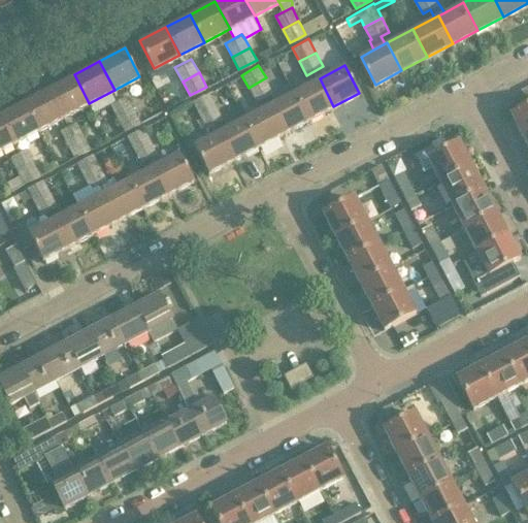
[(74,74),(50,88),(64,117),(89,103),(74,74)]
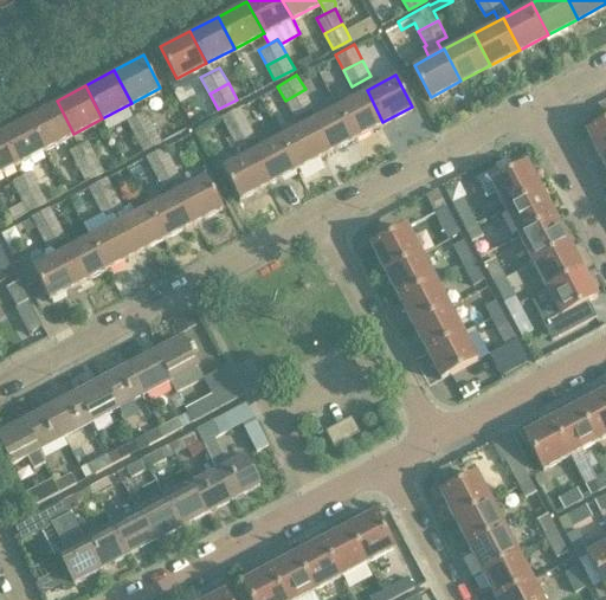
[(314,104),(305,89),(285,101),(294,116),(314,104)]
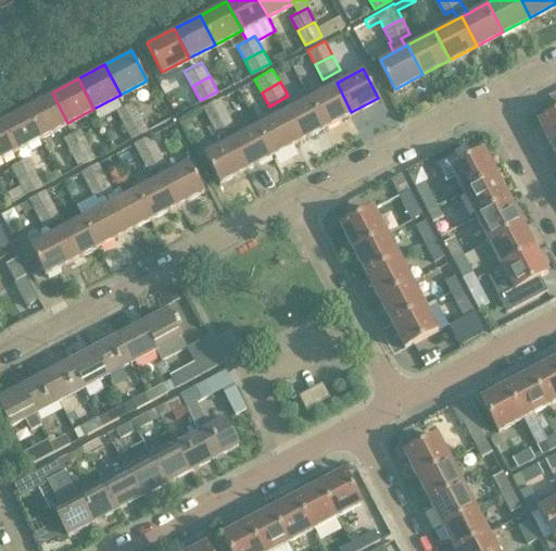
[(337,83),(310,97),(325,125),(351,112),(337,83)]
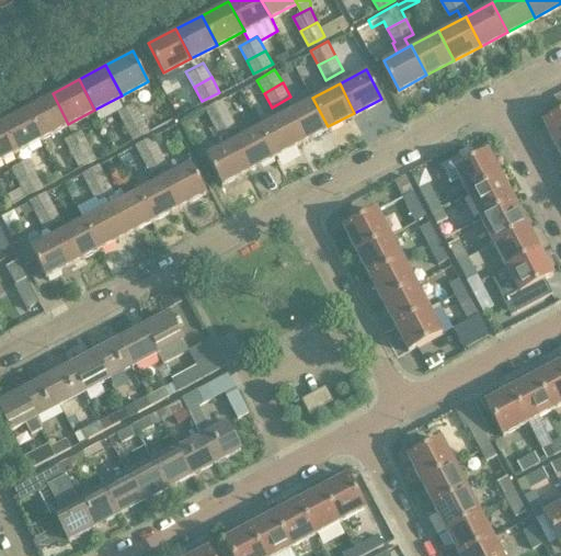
[(53,93),(26,106),(42,137),(68,124),(53,93)]
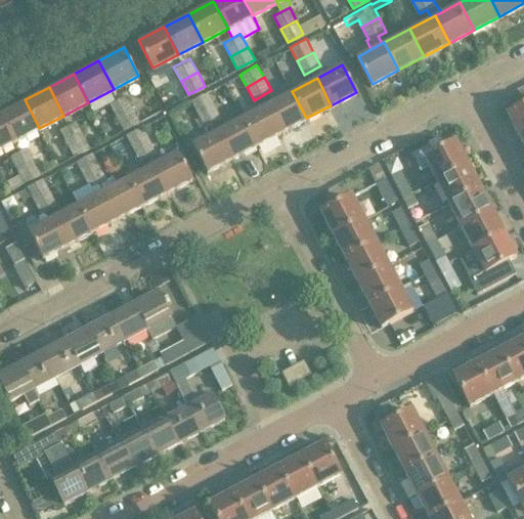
[(198,113),(214,103),(207,90),(190,98),(198,113)]
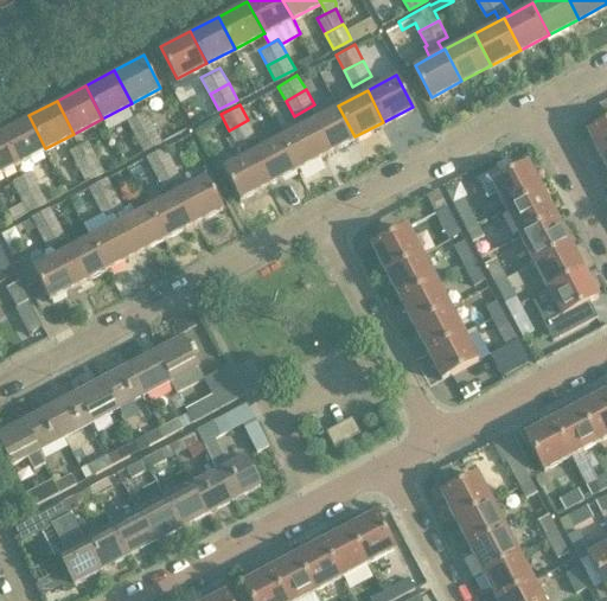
[(338,106),(310,120),(326,152),(355,136),(338,106)]
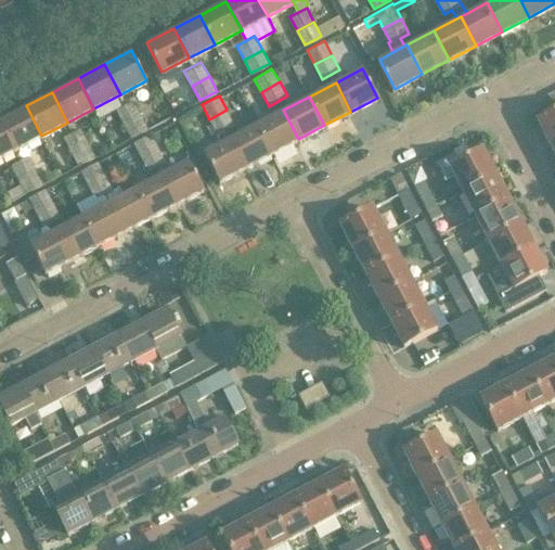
[(120,117),(138,109),(132,99),(115,107),(120,117)]
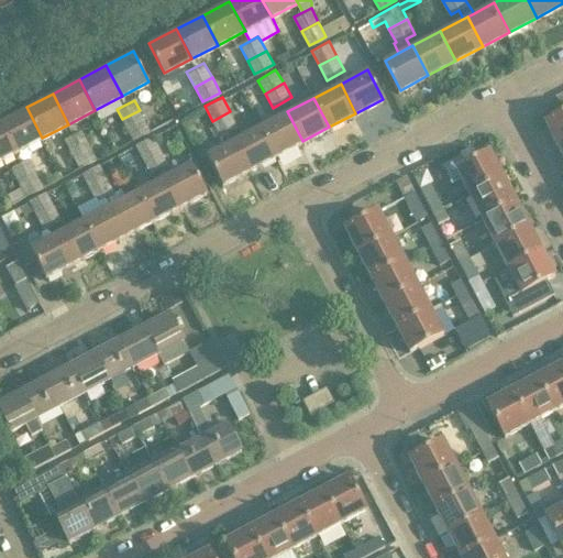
[(42,138),(26,107),(0,120),(0,122),(15,152),(42,138)]
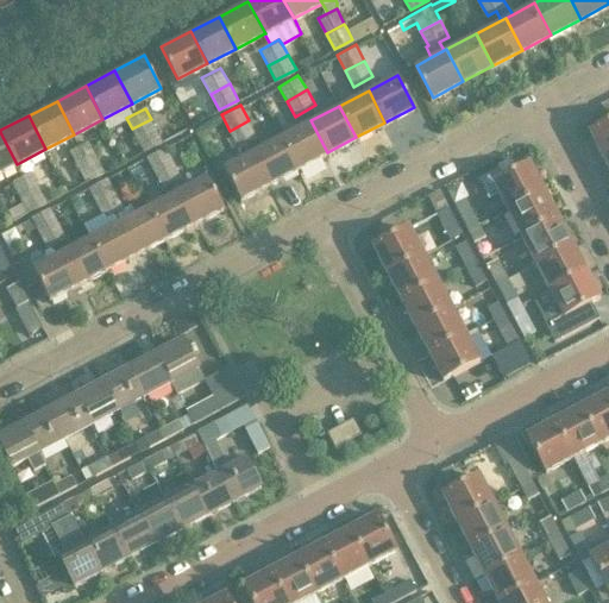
[(151,119),(132,129),(143,150),(161,139),(165,137),(161,126),(156,129),(151,119)]
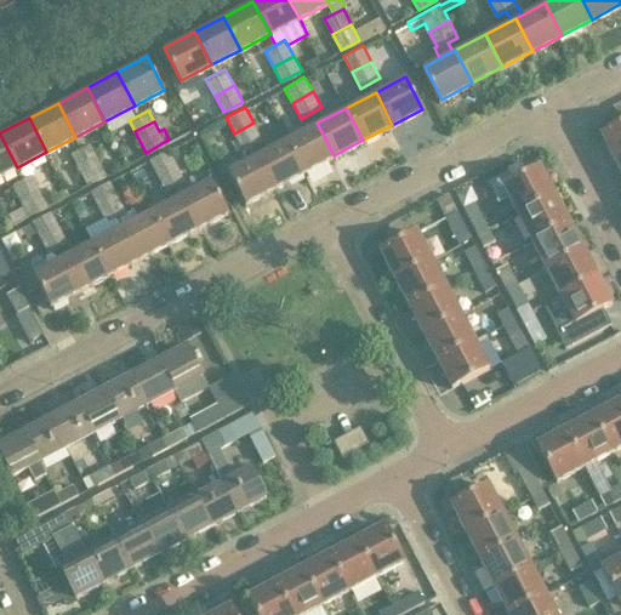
[(615,160),(620,157),(620,121),(600,132),(615,160)]
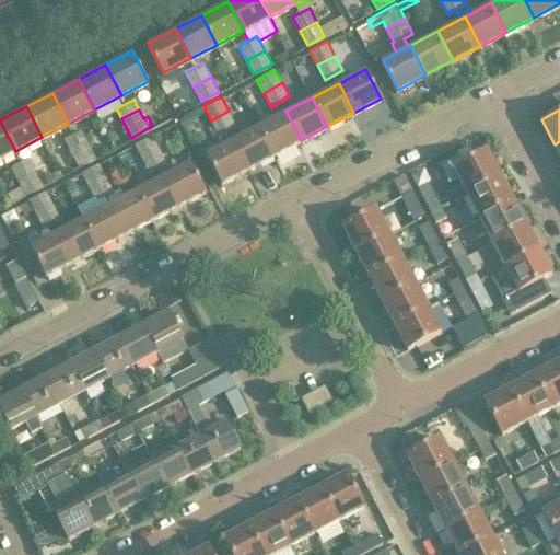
[(235,125),(229,111),(211,120),(218,135),(235,125)]
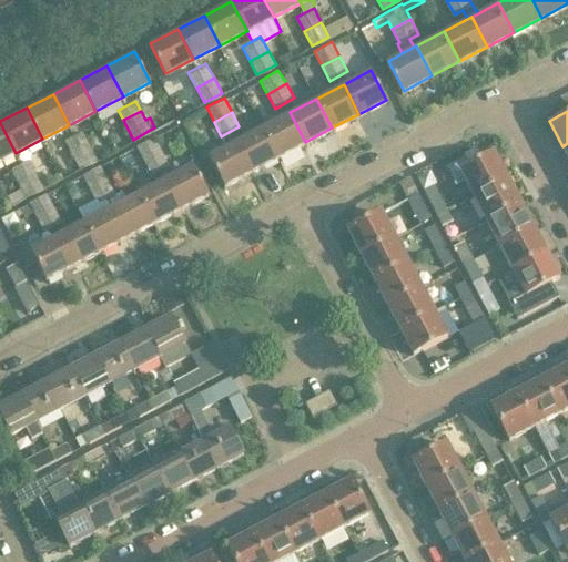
[(305,142),(290,112),(263,126),(279,156),(305,142)]
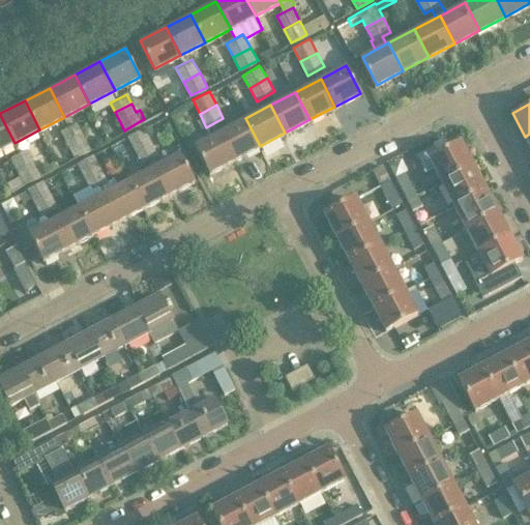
[(0,150),(15,143),(0,115),(0,150)]
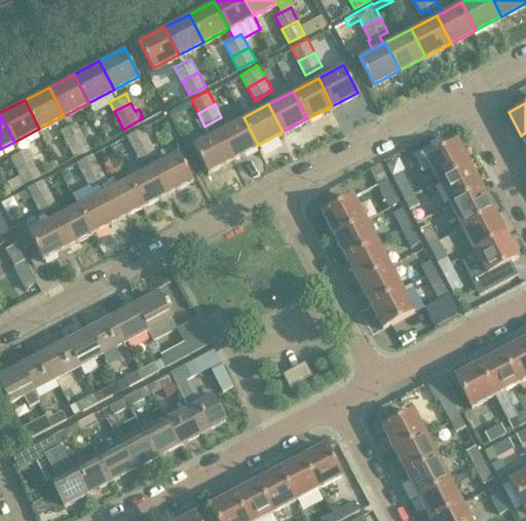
[(243,117),(219,131),(233,157),(258,145),(243,117)]
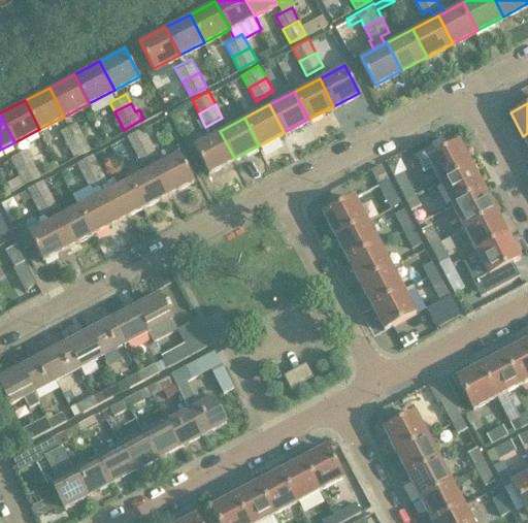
[(67,142),(84,134),(76,121),(60,129),(67,142)]
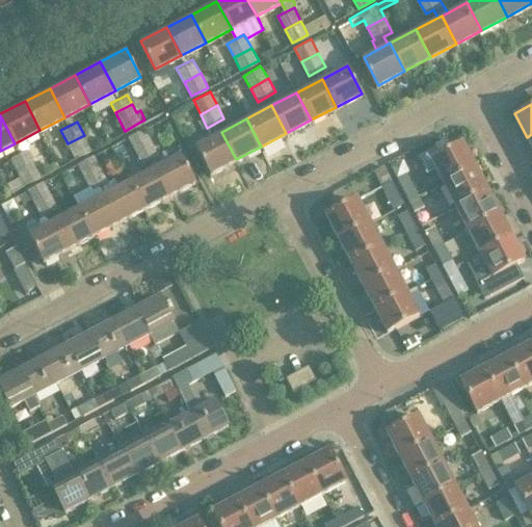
[(134,149),(150,139),(142,127),(127,135),(134,149)]
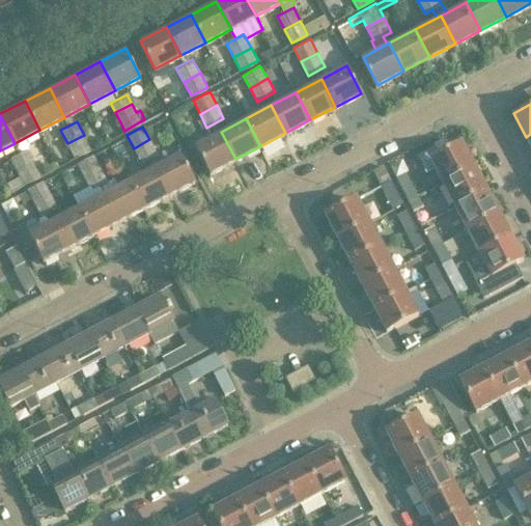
[(235,159),(221,132),(195,145),(211,172),(235,159)]
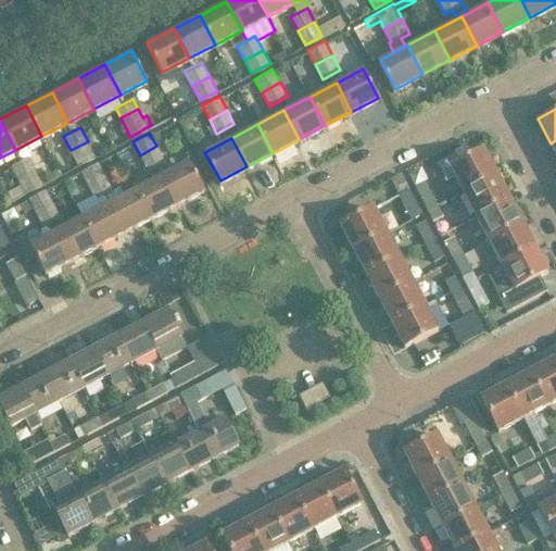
[(88,141),(71,150),(78,164),(96,155),(88,141)]
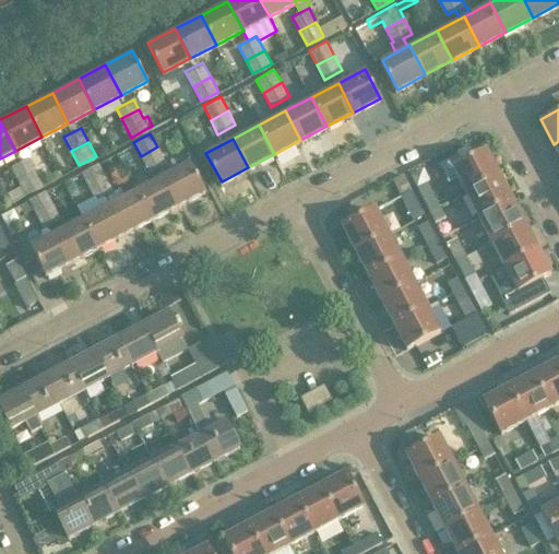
[(165,161),(157,146),(141,156),(149,169),(165,161)]
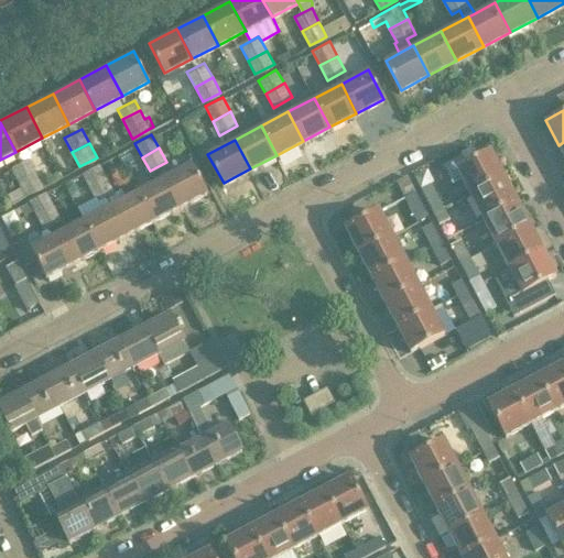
[(469,193),(503,174),(490,150),(456,167),(469,193)]
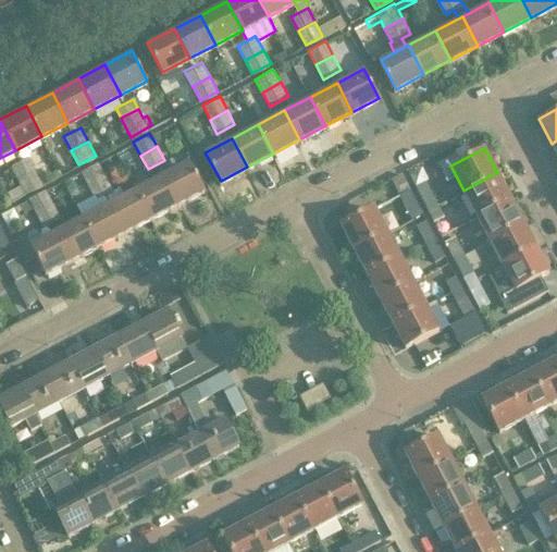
[(19,179),(35,169),(27,155),(11,163),(19,179)]
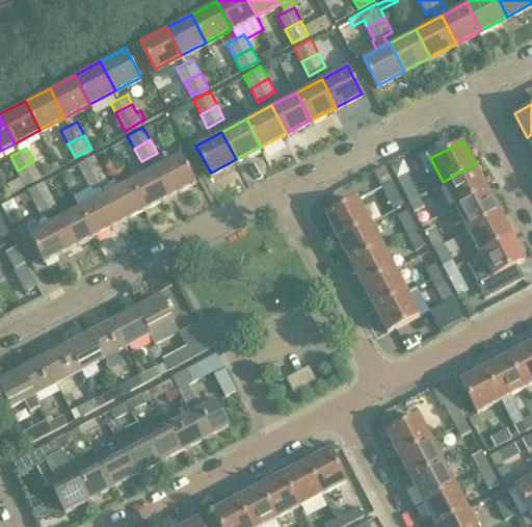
[(84,176),(101,167),(94,153),(77,162),(84,176)]
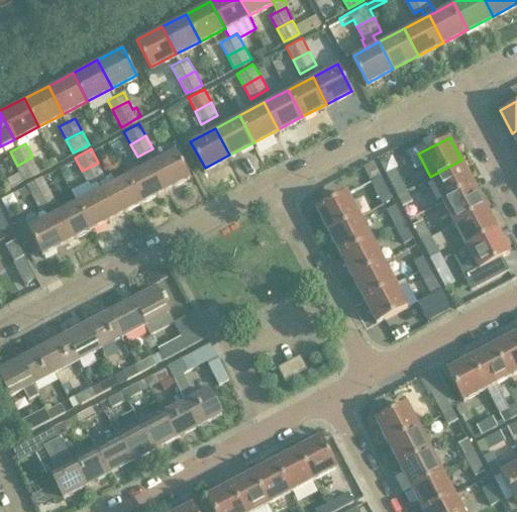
[(151,162),(166,189),(191,176),(176,148),(151,162)]
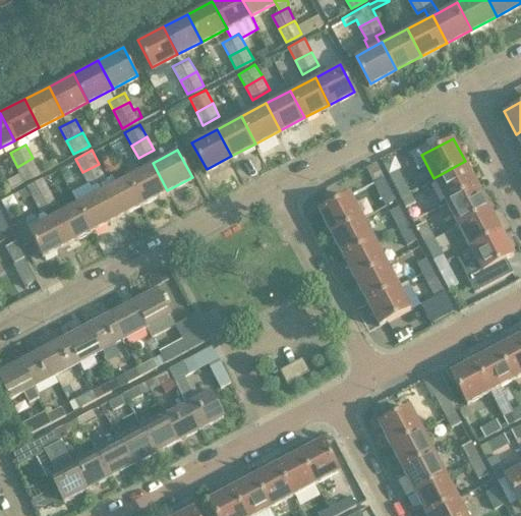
[(397,189),(406,184),(398,168),(401,166),(394,154),(382,160),(397,189)]
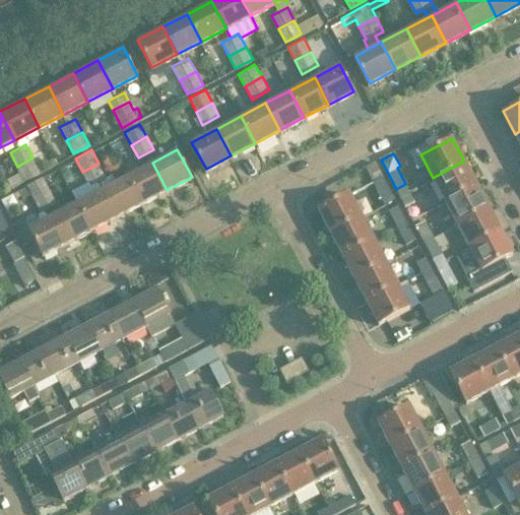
[(40,172),(33,157),(17,167),(25,180),(40,172)]
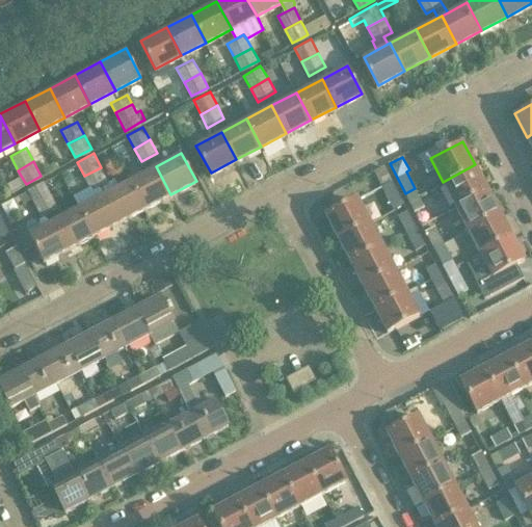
[(383,163),(372,168),(393,208),(403,203),(392,179),(383,163)]
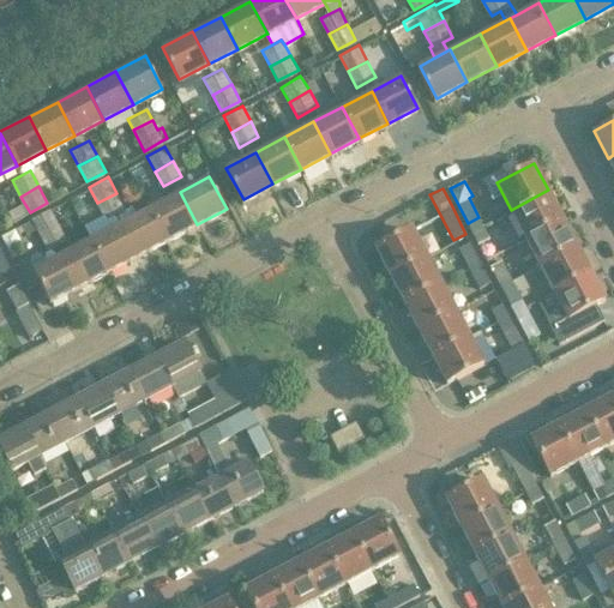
[(548,190),(511,210),(524,236),(561,216),(548,190)]
